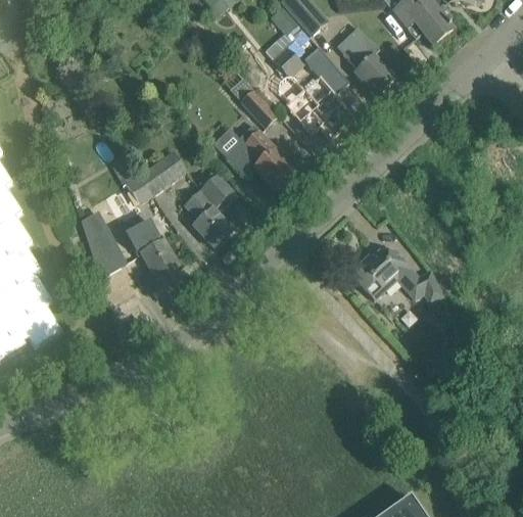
[(284,0),(283,1),(313,34),(327,21),(307,0),(284,0)]
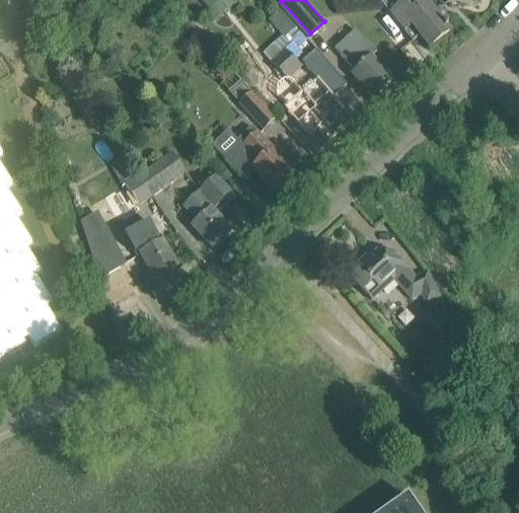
[(448,23),(430,0),(382,0),(403,27),(413,21),(431,44),(450,29),(446,24),(448,23)]
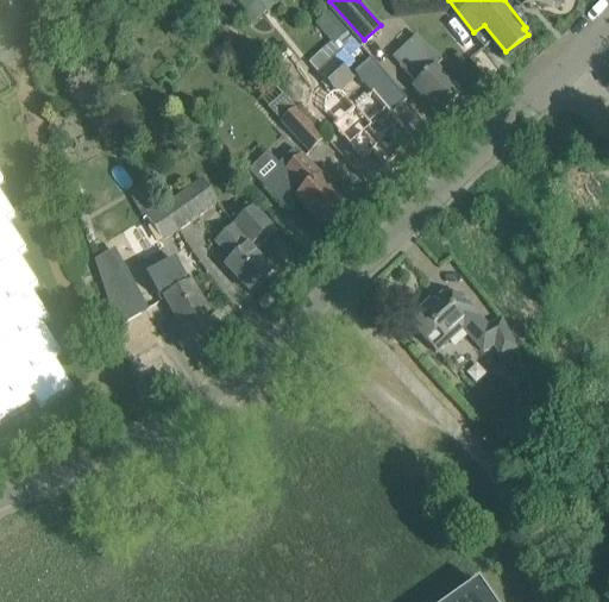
[(331,5),(315,18),(332,36),(336,39),(350,26),(331,5)]
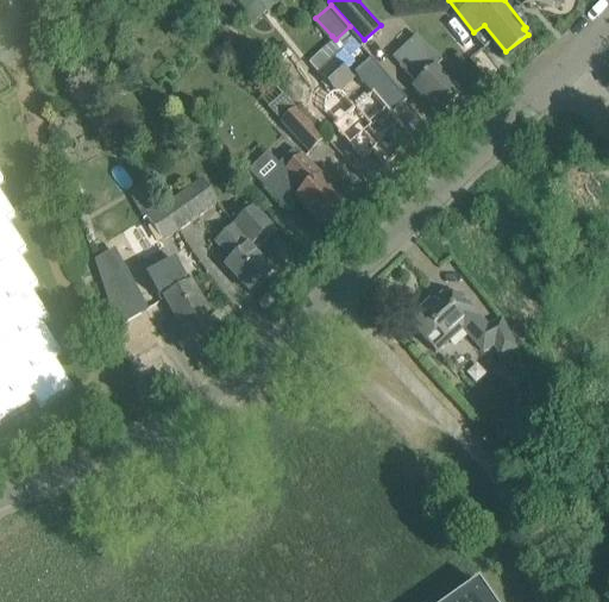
[(462,89),(435,62),(441,57),(416,31),(393,52),(416,79),(412,82),(439,111),(462,89)]
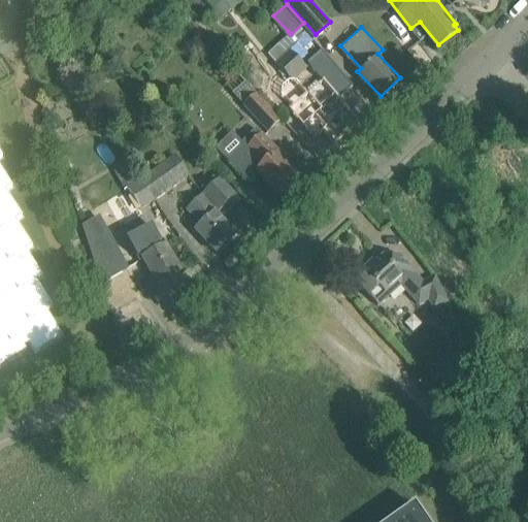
[(315,38),(278,62),(294,79),(325,51),(315,38)]
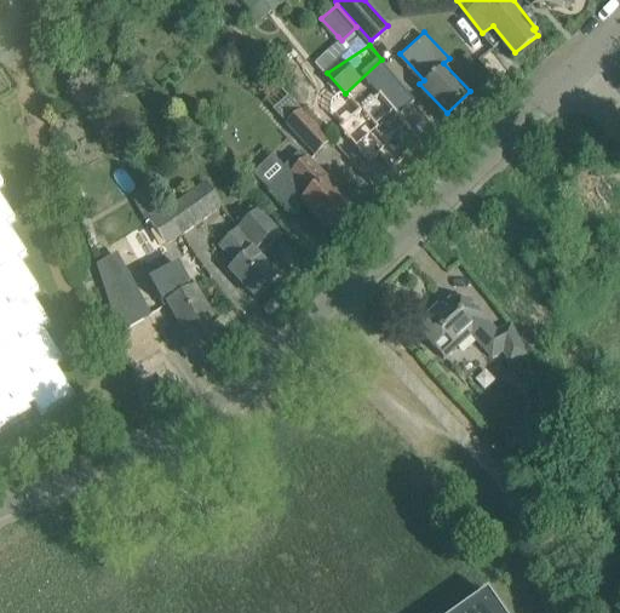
[(333,108),(333,113),(344,127),(343,129),(373,164),(383,155),(396,172),(428,144),(405,118),(419,104),(383,62),(365,78),(382,96),(365,110),(352,97),(349,96),(343,97),(336,104),(333,108)]
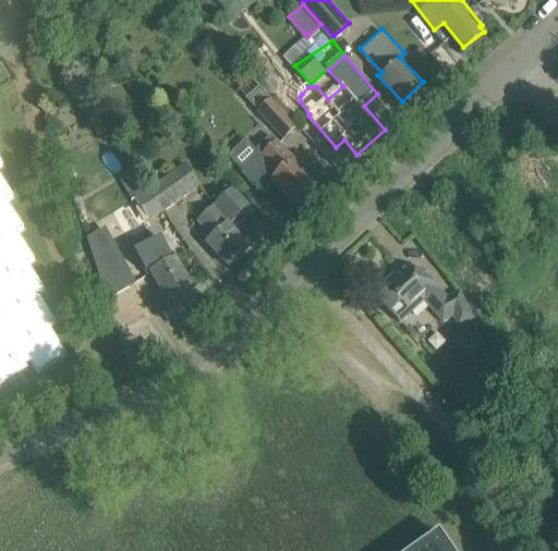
[(257,108),(283,136),(298,124),(270,95),(257,108)]
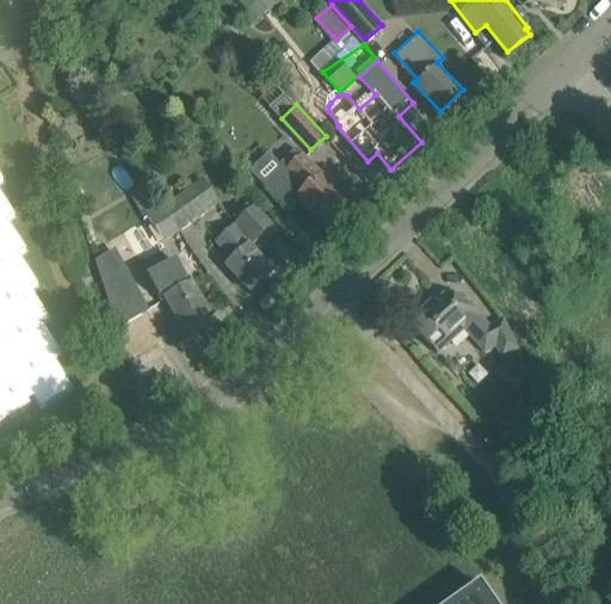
[(296,145),(260,179),(287,205),(298,195),(322,221),(345,199),(331,185),(334,183),(321,170),(320,171),(296,145)]
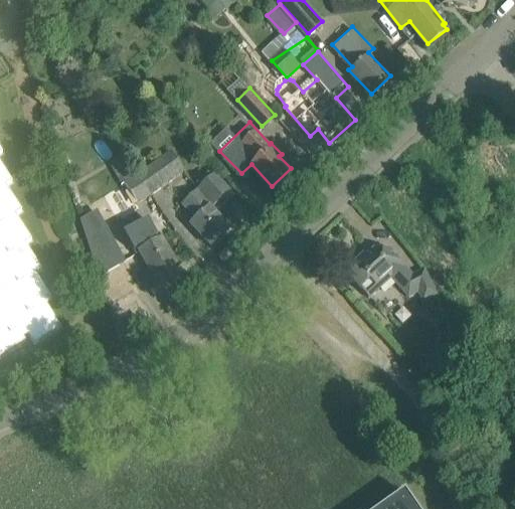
[(0,352),(25,337),(23,333),(28,330),(34,340),(61,323),(45,298),(51,294),(35,269),(41,265),(25,239),(32,235),(16,210),(22,206),(6,181),(12,177),(0,158),(0,149),(2,148),(0,144),(0,352)]
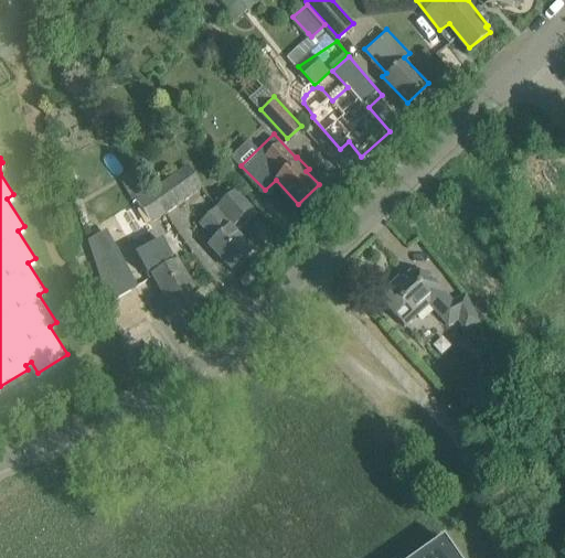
[(188,162),(150,186),(168,210),(203,185),(188,162)]
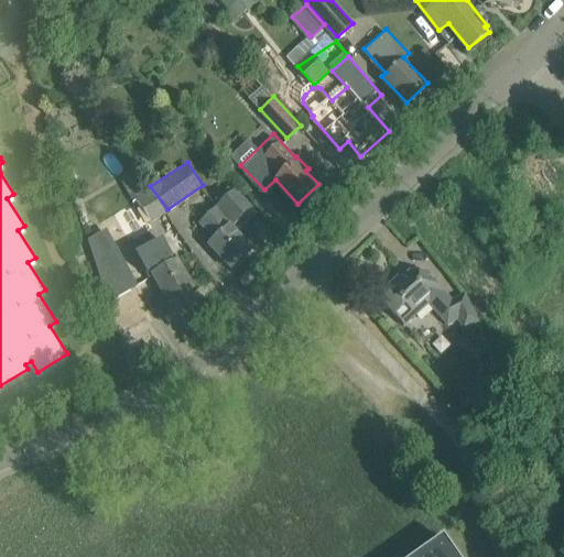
[(219,200),(199,219),(215,236),(208,241),(231,265),(251,247),(230,224),(251,205),(234,186),(231,188),(228,184),(215,196),(219,200)]
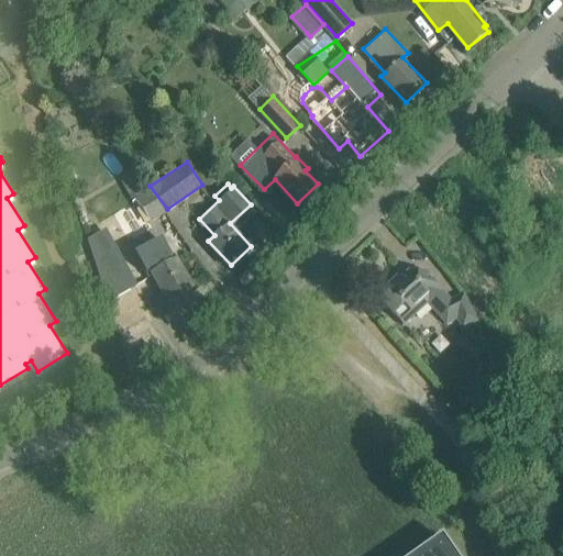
[(167,209),(150,186),(136,196),(150,219),(167,209)]
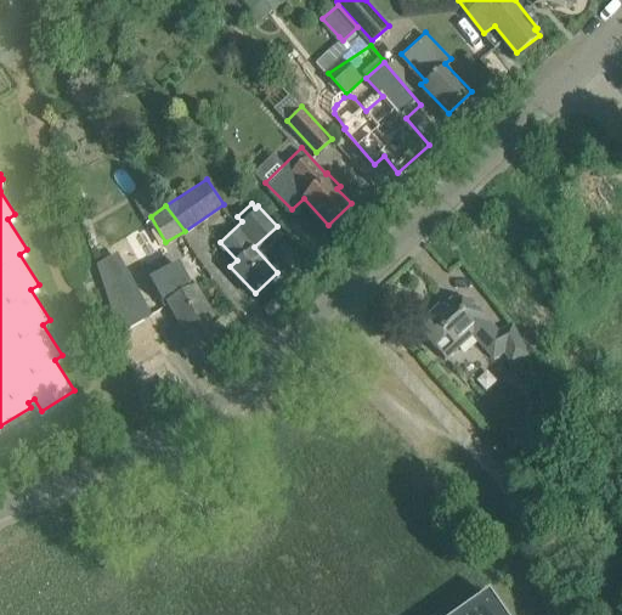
[(117,250),(97,261),(119,331),(152,311),(117,250)]
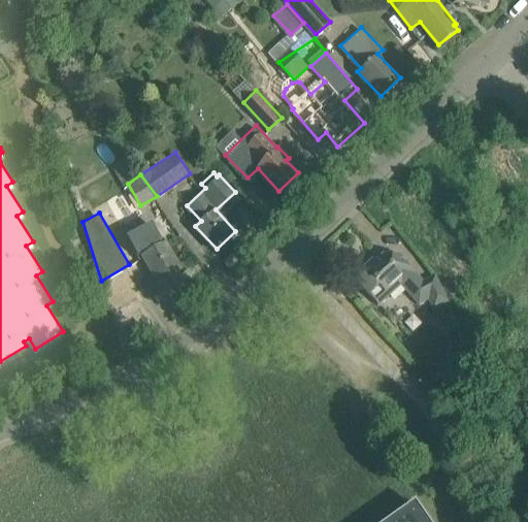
[(145,258),(158,281),(180,267),(155,221),(128,236),(141,260),(145,258)]
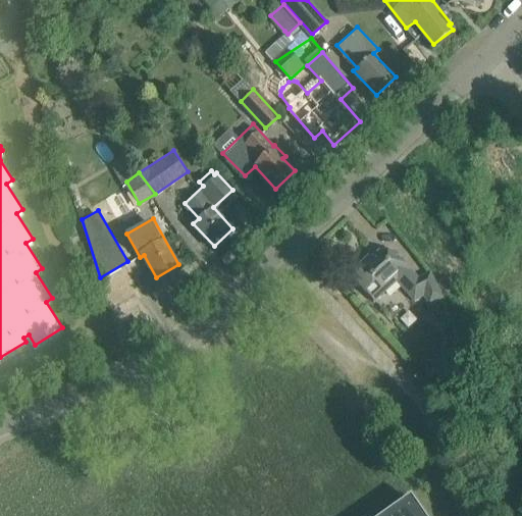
[(349,271),(363,287),(374,299),(397,277),(415,297),(424,293),(429,302),(444,295),(431,269),(418,275),(395,250),(380,249),(369,259),(366,256),(349,271)]
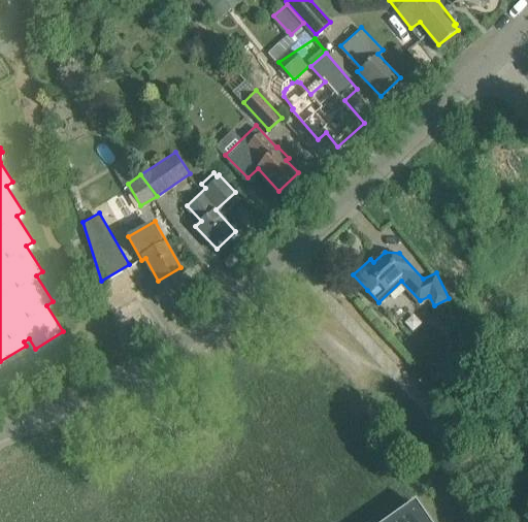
[(455,358),(461,369),(471,363),(462,348),(452,353),(455,358)]
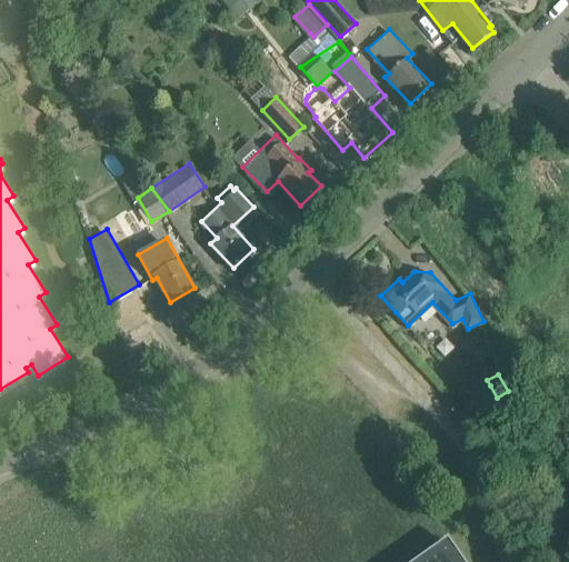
[(463,561),(447,539),(413,561),(463,561)]
